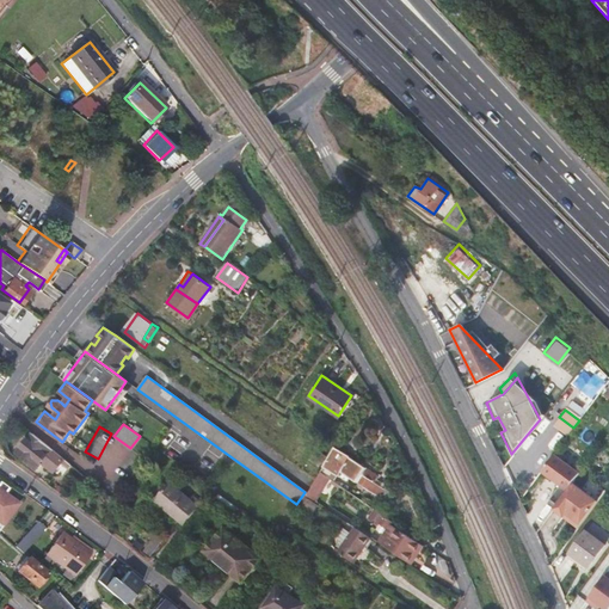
[(68,465),(69,462),(31,431),(16,450),(37,468),(42,462),(54,471),(61,460),(68,465)]
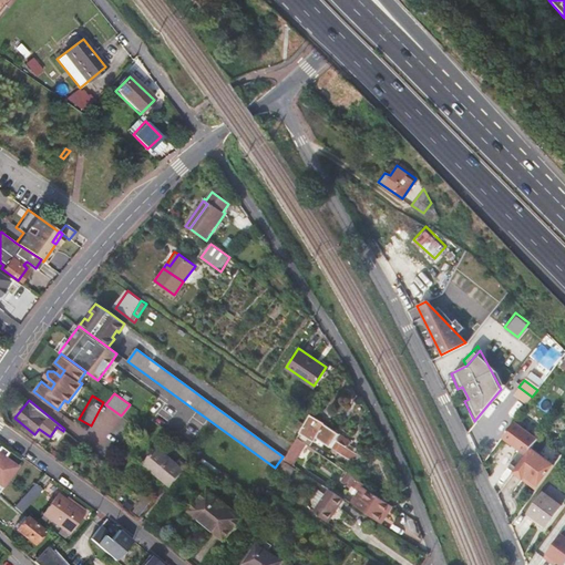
[(300,421),(293,415),(285,425),(294,431),(300,421)]
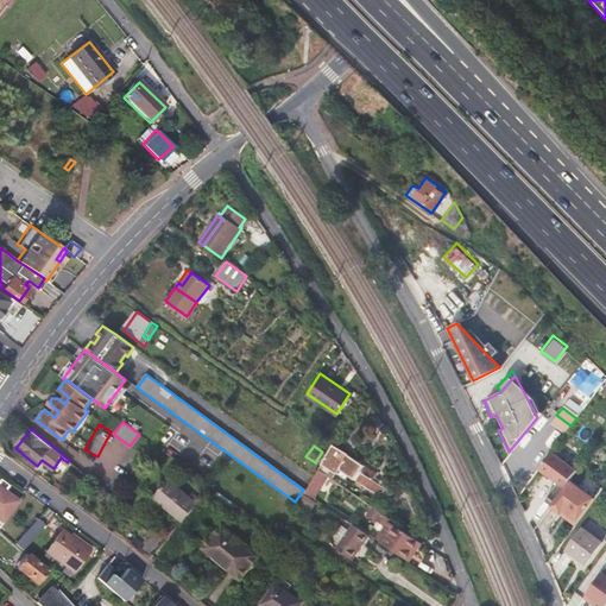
[(345,454),(336,448),(330,458),(339,464),(345,454)]
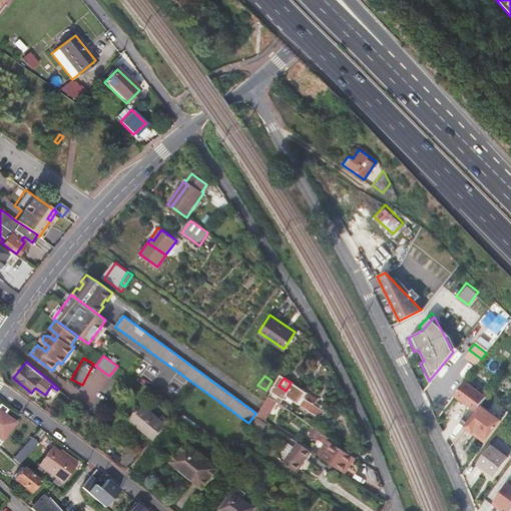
[(485,397),(486,396),(465,381),(454,395),(469,406),(460,418),(466,423),(479,405),(485,397)]
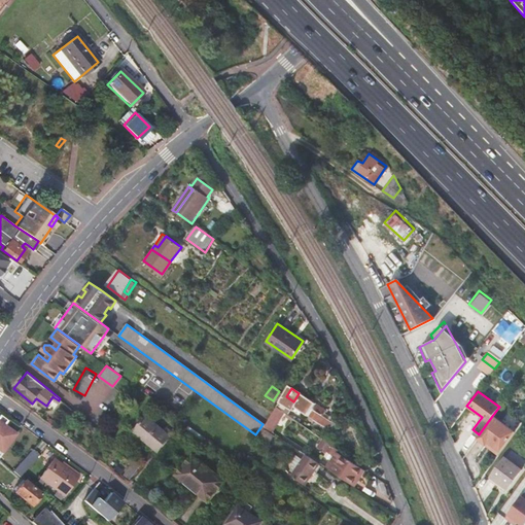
[(321,407),(314,403),(307,414),(325,425),(329,419),(328,418),(330,416),(323,411),(327,406),(323,404),(321,407)]
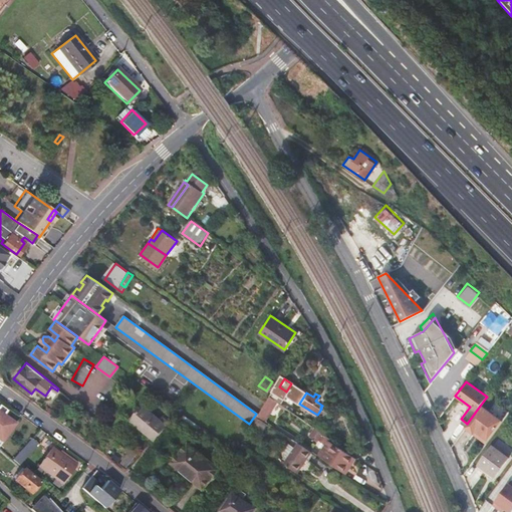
[(68,408),(73,401),(66,395),(60,402),(68,408)]
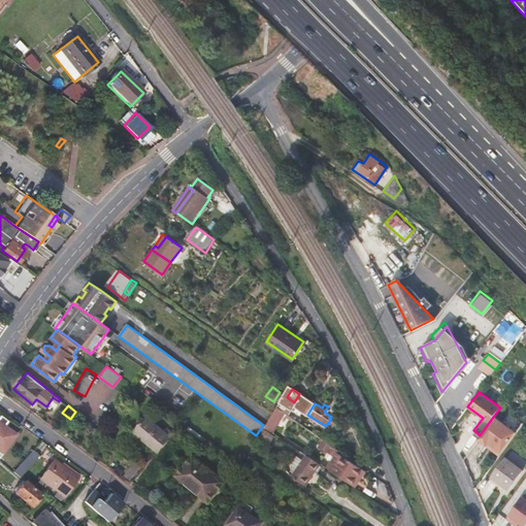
[(271,428),(283,412),(275,407),(272,413),(265,424),(271,428)]
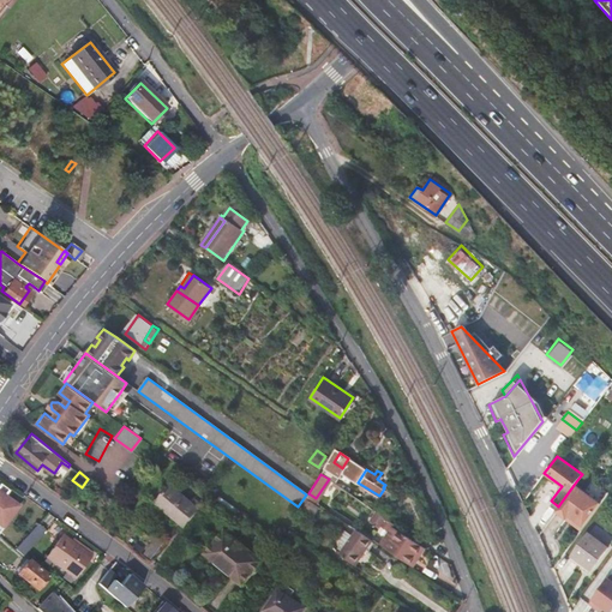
[(197,508),(169,485),(155,502),(183,526),(197,508)]
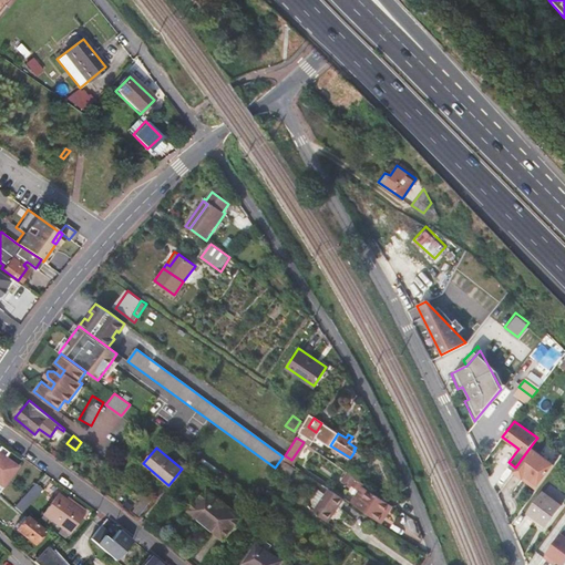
[(553,465),(530,448),(515,468),(512,472),(521,479),(524,474),(538,485),(553,465)]
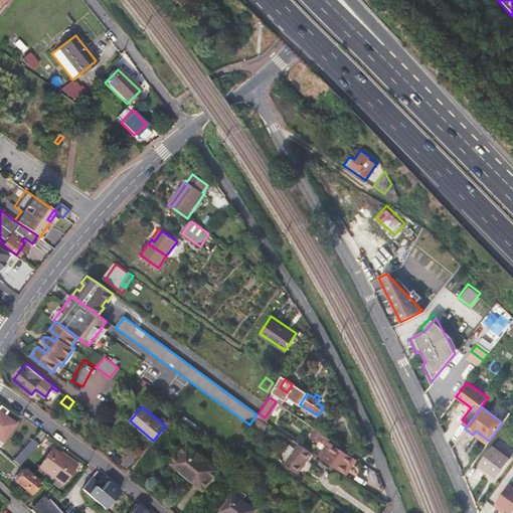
[(0,441),(13,423),(0,412),(0,441)]
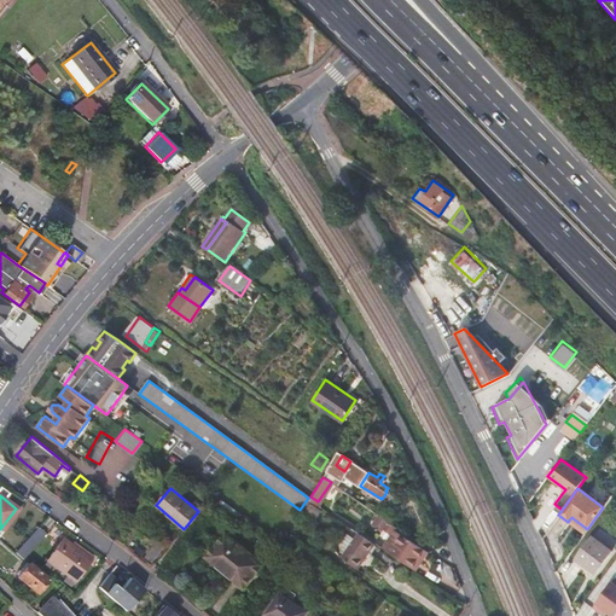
[(303,510),(315,516),(320,504),(308,499),(303,510)]
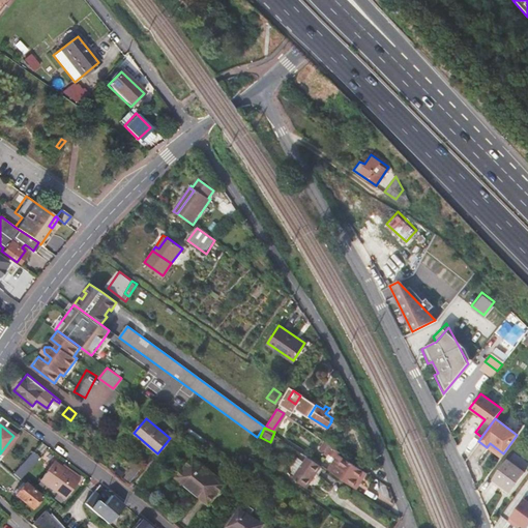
[(317,447),(323,451),(328,444),(322,440),(317,447)]
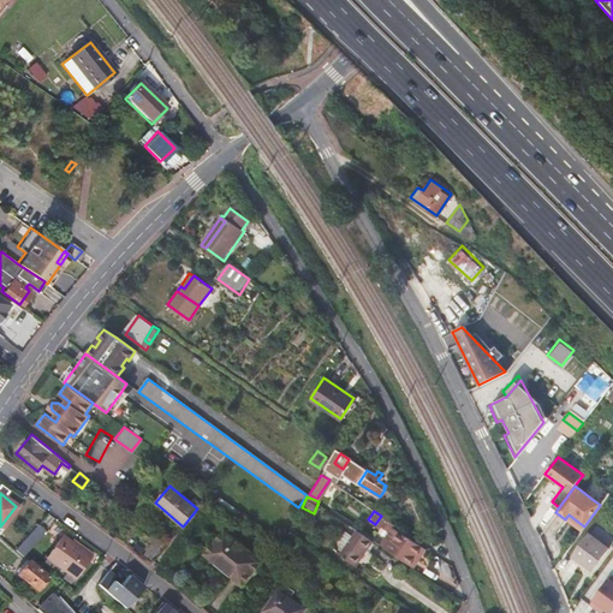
[(569,515),(565,519),(581,531),(584,527),(569,515)]
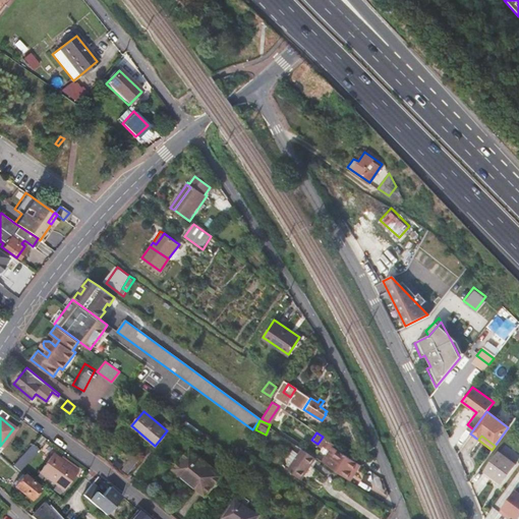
[(22,465),(38,449),(30,442),(10,463),(18,470),(22,465)]
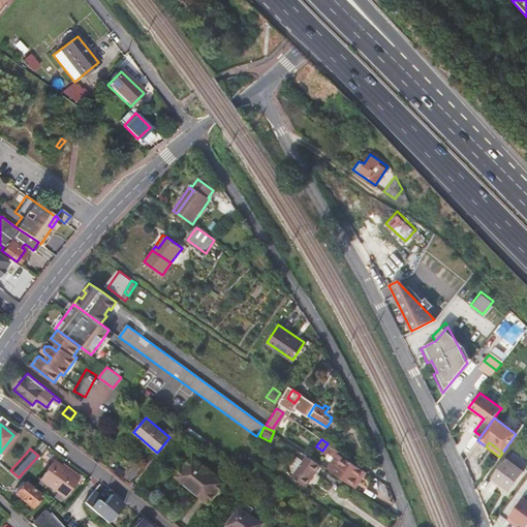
[(346,471),(342,478),(353,486),(359,478),(355,476),(361,468),(335,451),(329,460),(330,461),(329,463),(334,467),(336,464),(346,471)]
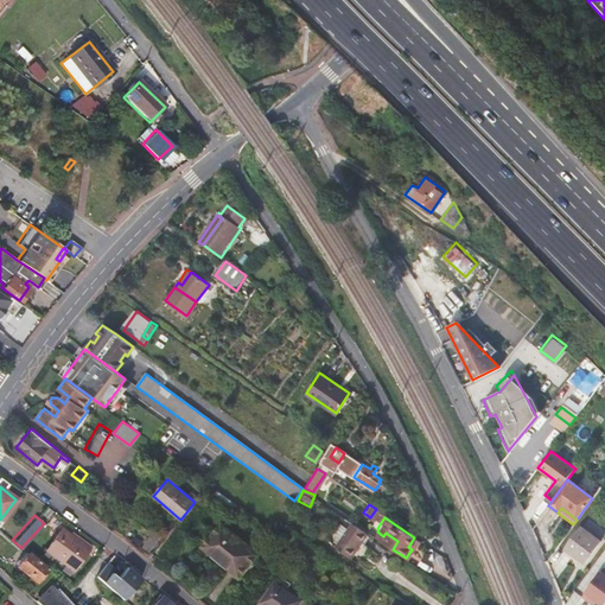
[(604,532),(587,518),(581,527),(599,539),(604,532)]
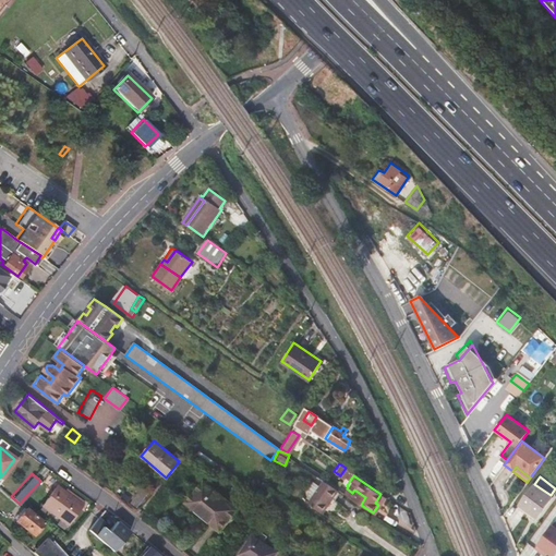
[(262,493),(267,483),(262,479),(255,490),(262,493)]
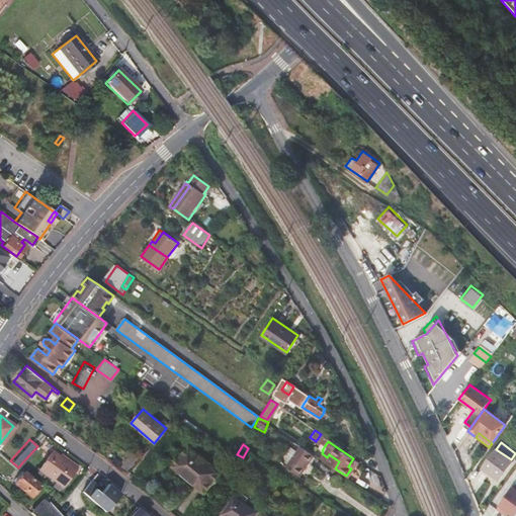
[(312,453),(298,444),(292,454),(306,463),(312,453)]
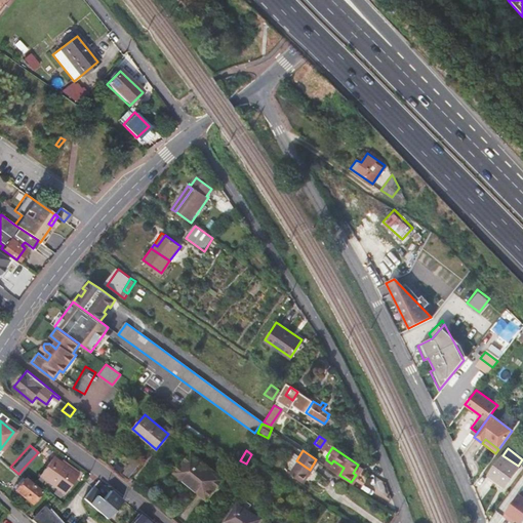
[(223,479),(192,452),(174,472),(206,498),(223,479)]
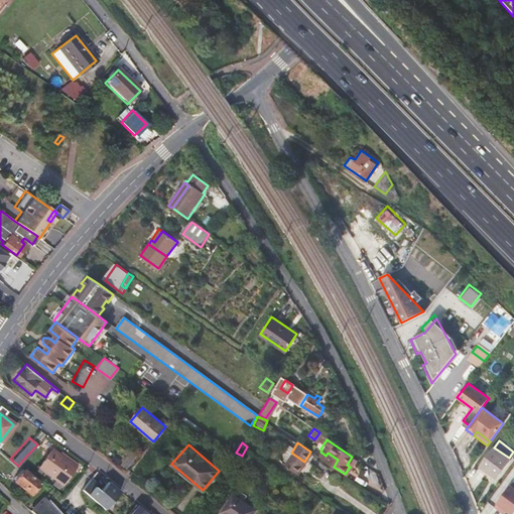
[(75,463),(51,445),(38,464),(61,482),(75,463)]
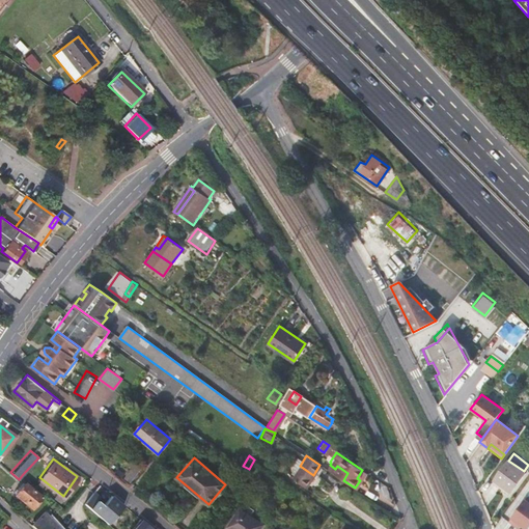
[(133,468),(127,476),(133,480),(143,469),(133,461),(129,466),(133,468)]
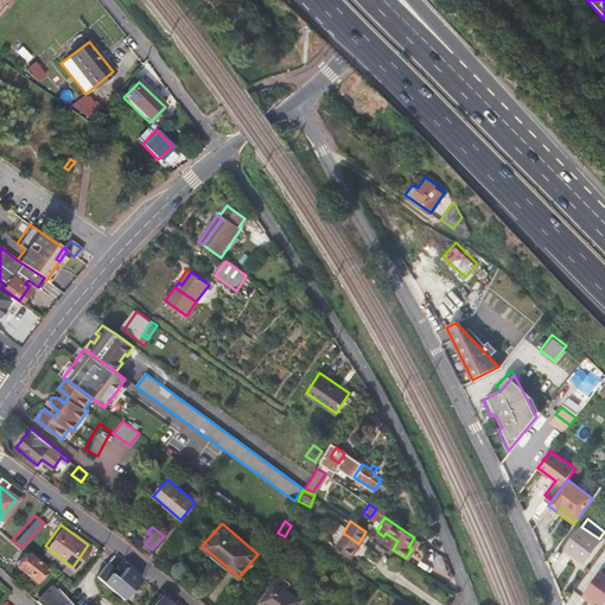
[(599,540),(599,539),(581,527),(565,548),(583,562),(599,540)]
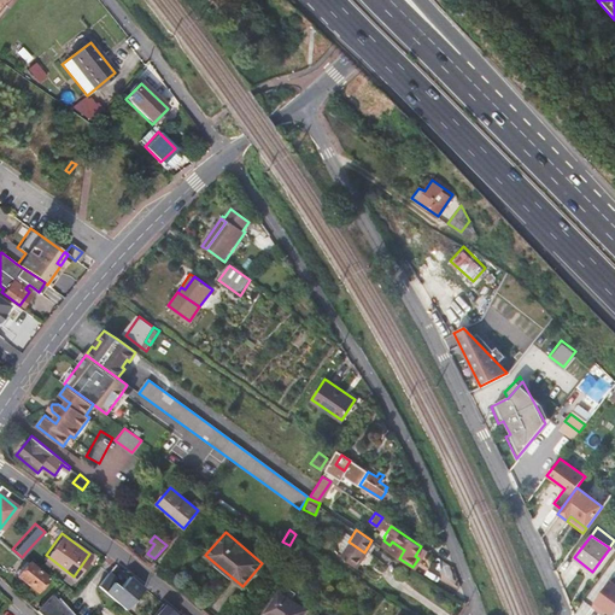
[(339,555),(355,567),(364,552),(349,542),(339,555)]
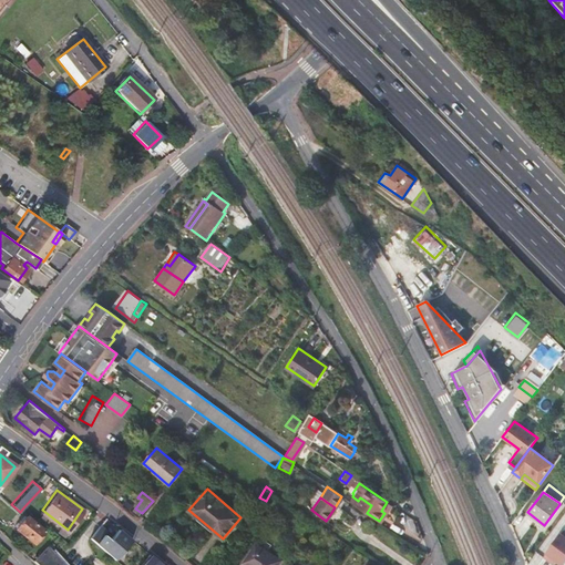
[(384,513),(390,504),(387,502),(381,511),(384,513)]
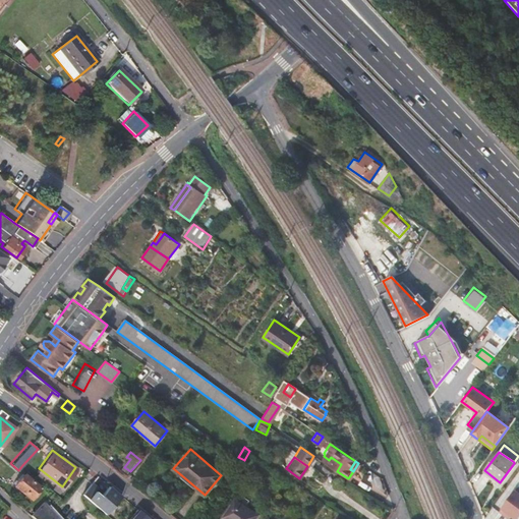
[(498,484),(500,482),(484,470),(482,473),(498,484)]
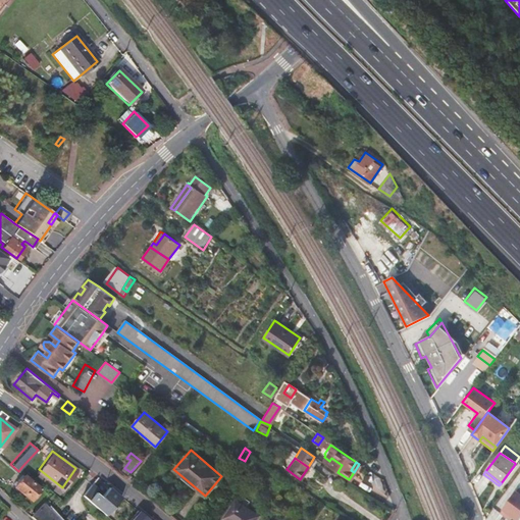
[(22,475),(19,473),(10,483),(29,500),(39,486),(23,474),(22,475)]
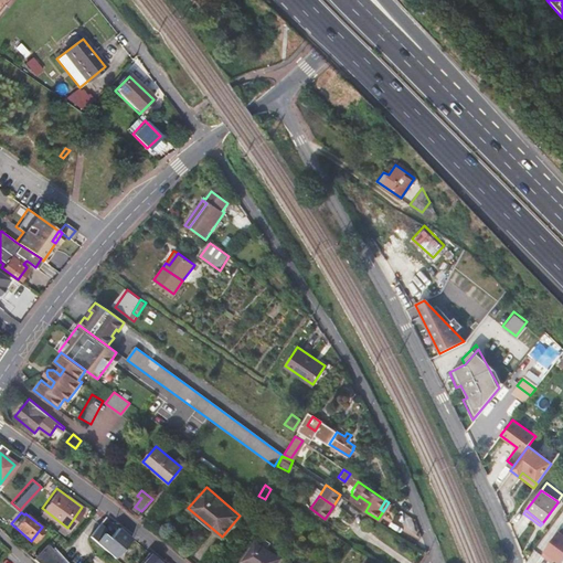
[(103,532),(104,531),(96,524),(87,535),(114,558),(131,538),(118,527),(109,538),(103,532)]
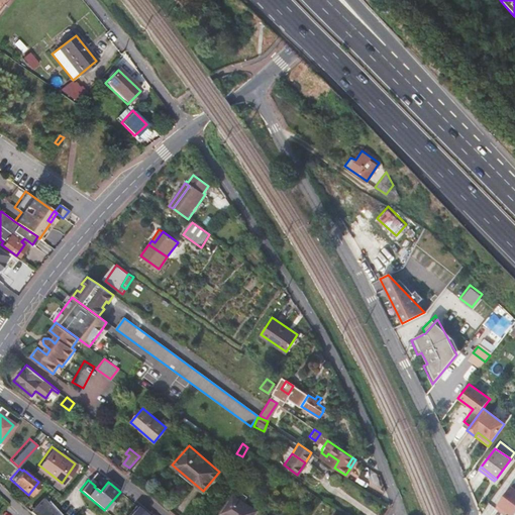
[(514,484),(514,483),(495,506),(502,512),(505,509),(508,511),(512,514),(514,514),(514,484)]
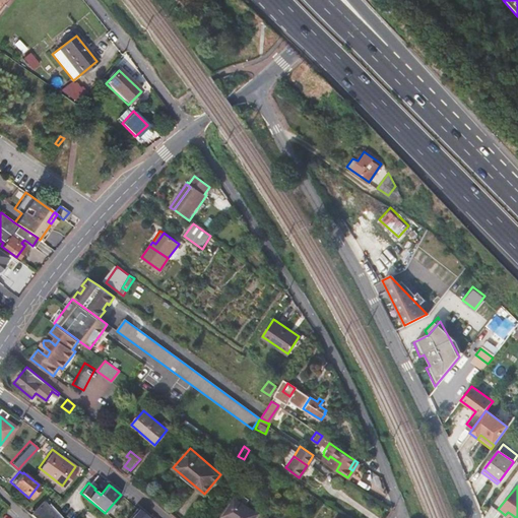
[(228,517),(252,517),(257,512),(234,498),(223,515),(228,517)]
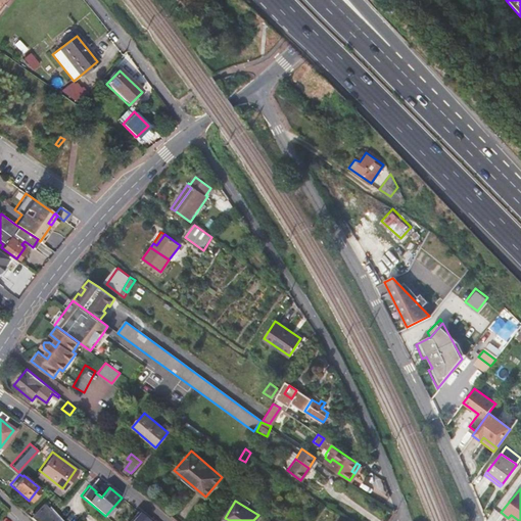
[(42,504),(30,516),(36,520),(59,520),(46,508),(42,504)]
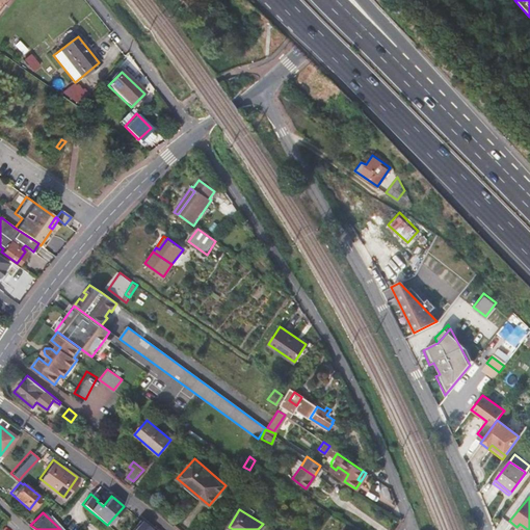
[(63,529),(64,529),(50,513),(47,517),(60,529),(63,529)]
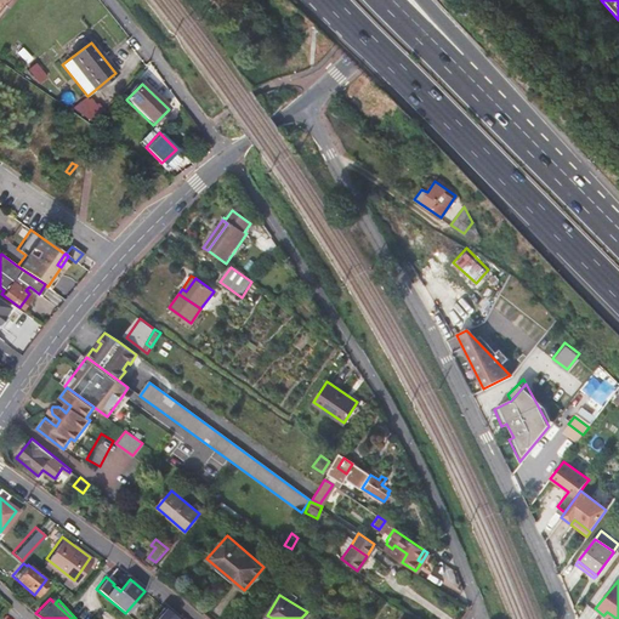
[(155,618),(172,618),(175,615),(165,608),(155,618)]
